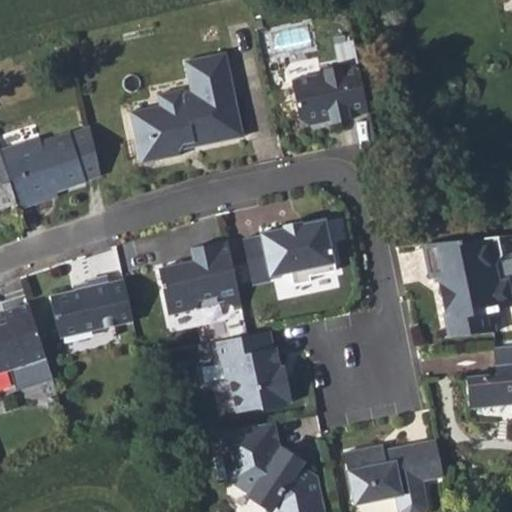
[(228,57),(187,65),(193,96),(185,97),(186,105),(161,109),(131,115),(137,144),(148,141),(152,144),(156,164),(181,159),(180,154),(184,148),(194,146),(195,151),(244,142),(228,57)]
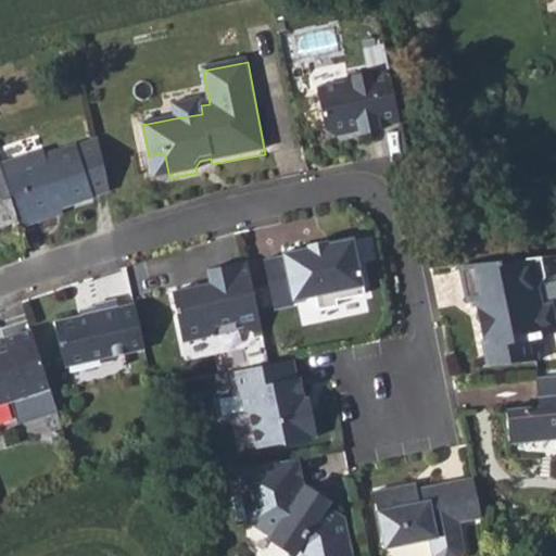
[(401,124),(392,77),(380,73),(373,74),(373,73),(349,77),(343,85),(318,90),(327,133),(336,137),(352,134),(351,131),(361,129),(362,137),(381,133),(381,128),(401,124)]
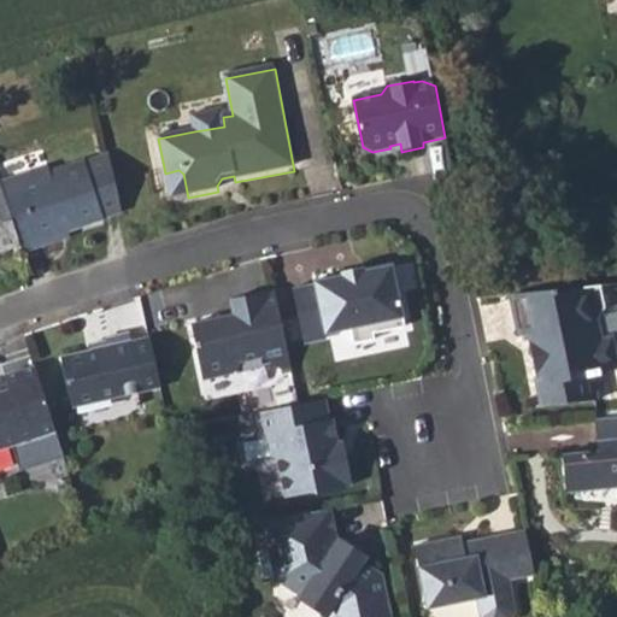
[(192,118),(194,131),(224,127),(223,117),(223,112),(192,118)]
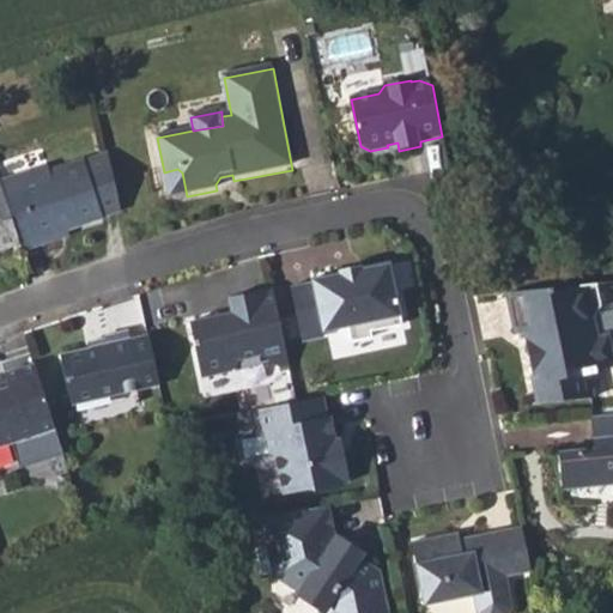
[(103,216),(84,158),(49,170),(47,164),(0,180),(0,183),(19,243),(22,249),(41,243),(38,237),(67,228),(103,216)]
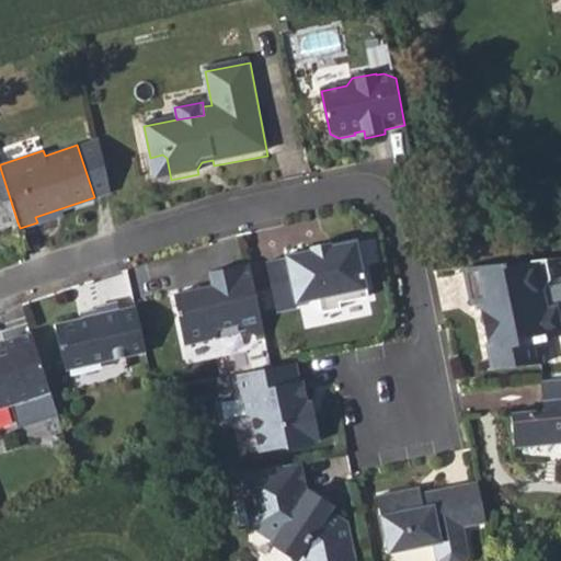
[(162,155),(150,158),(155,183),(171,180),(167,158),(162,155)]
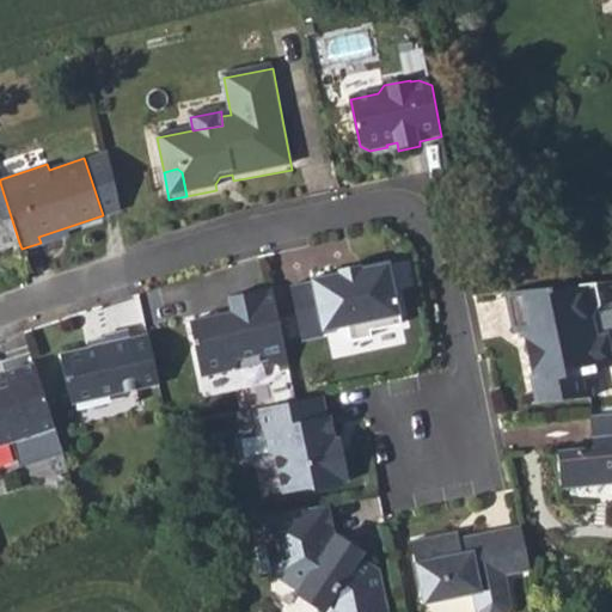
[(0,249),(19,243),(0,183),(0,249)]
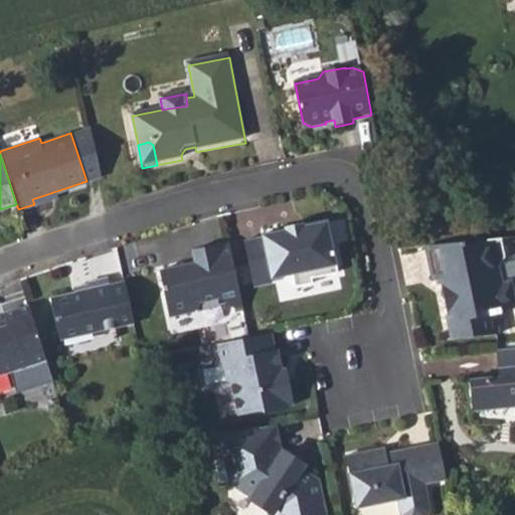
[(32,199),(34,204),(57,196),(56,191),(32,199)]
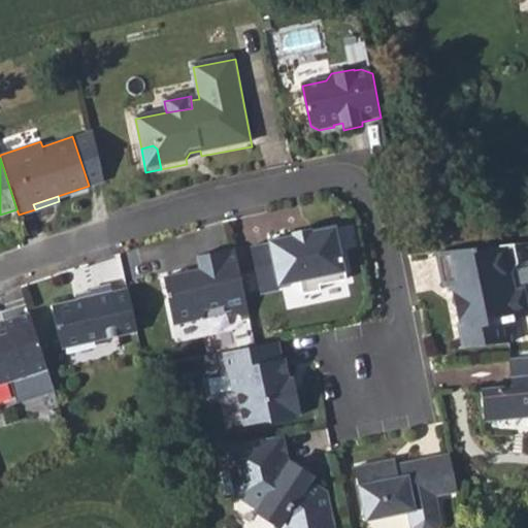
[(267,243),(249,246),(258,289),(298,282),(301,294),(320,290),(319,285),(345,278),(333,226),(310,231),(309,229),(290,233),(290,235),(266,240),(267,243)]
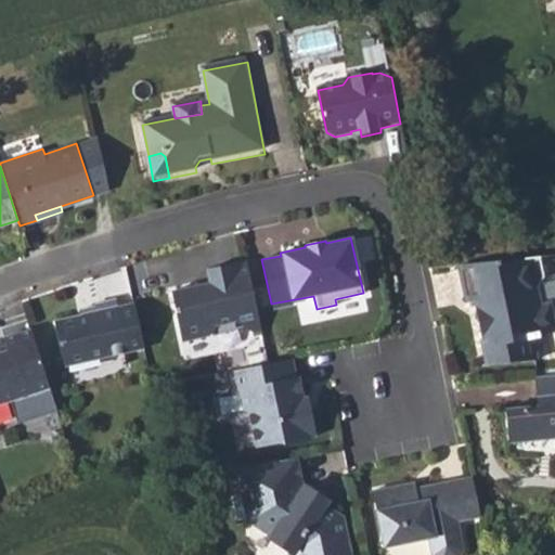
[(260,332),(245,260),(206,269),(208,283),(170,291),(181,341),(208,335),(215,325),(234,321),(253,333),(260,332)]
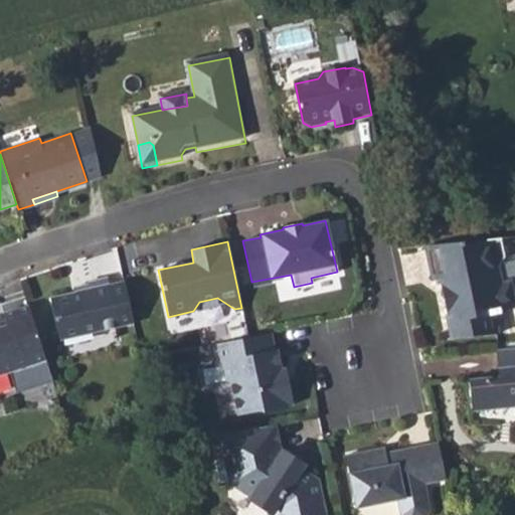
[(501,241),(426,247),(434,282),(441,281),(442,291),(446,310),(452,339),(499,335),(495,315),(507,313),(513,304),(511,290),(501,284),(498,270),(505,261),(501,241)]
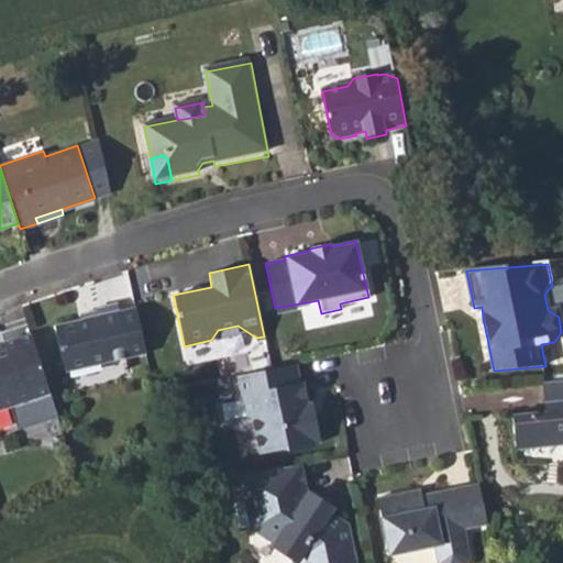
[(130,356),(118,302),(96,308),(96,311),(97,316),(83,319),(55,324),(66,371),(130,356)]
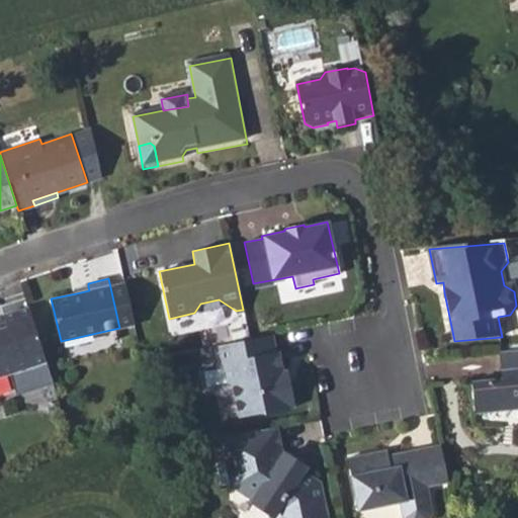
[(0,376),(46,362),(28,307),(3,315),(7,327),(0,329),(0,376)]
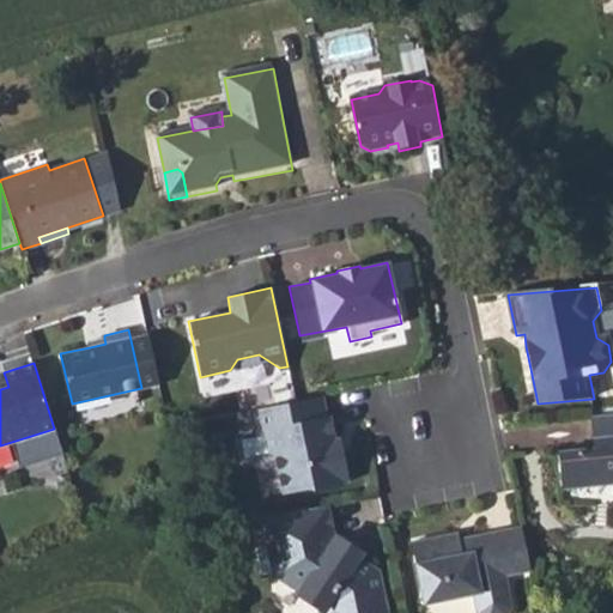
[(296,401),(249,412),(250,422),(254,436),(263,434),(268,454),(275,459),(280,486),(286,492),(309,487),(315,490),(343,484),(343,481),(346,481),(341,456),(338,454),(334,454),(332,439),(333,439),(329,418),(326,419),(321,396),(296,401)]
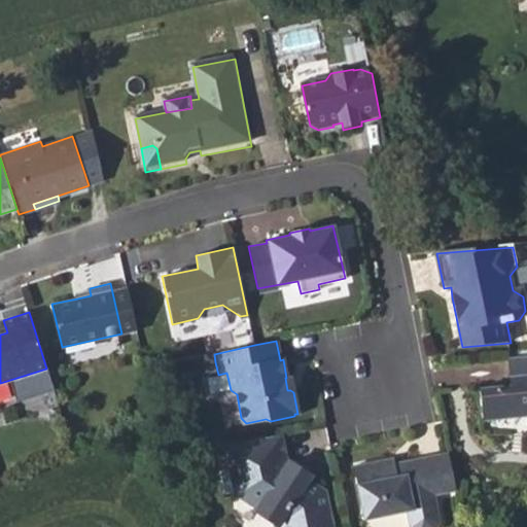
[(214,354),(204,356),(206,364),(215,362),(214,354)]
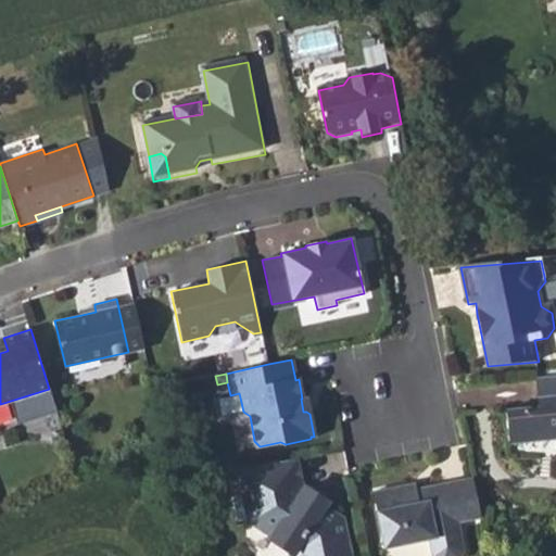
[(555,378),(535,380),(538,401),(552,400),(552,408),(538,409),(505,412),(508,445),(555,441),(555,378)]
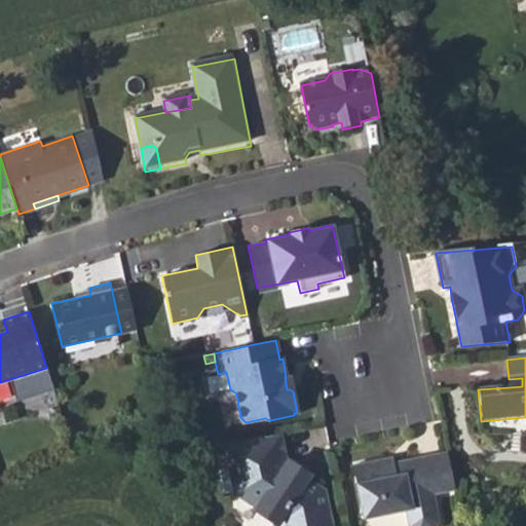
[(286,377),(285,377),(287,389),(290,389),(293,391),(290,376),(286,377)]
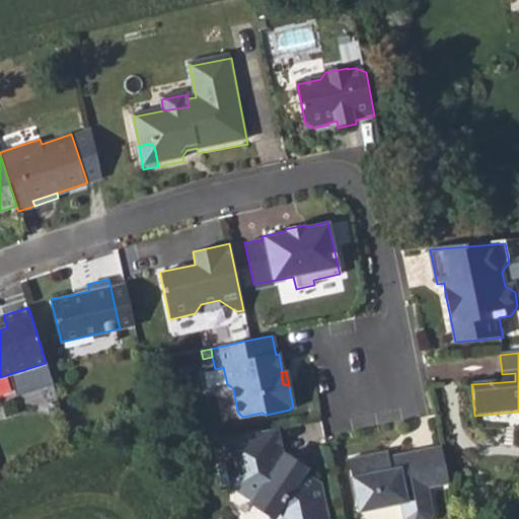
[(515,373),(502,374),(502,382),(515,381),(515,373)]
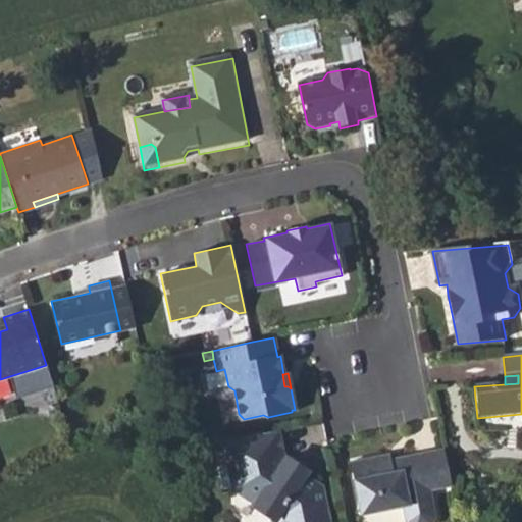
[(276,430),(222,442),(227,465),(216,467),(221,489),(231,487),(232,490),(255,505),(253,507),(274,520),(276,518),(276,521),(327,521),(320,487),(303,476),(306,472),(284,459),(282,461),(276,430)]
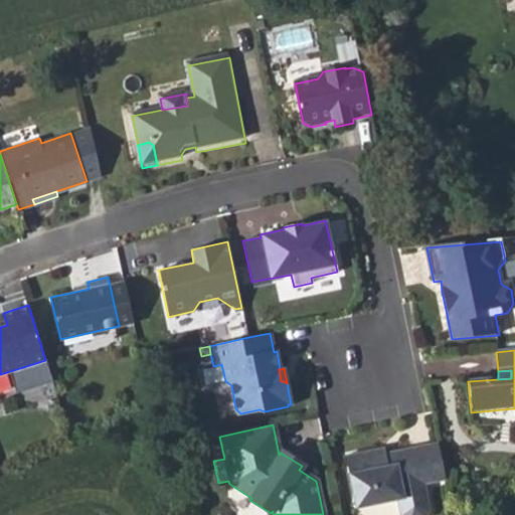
[(384,450),(345,457),(355,509),(396,501),(399,514),(426,514),(428,512),(423,485),(445,481),(438,444),(393,453),(394,458),(386,459),(384,450)]
